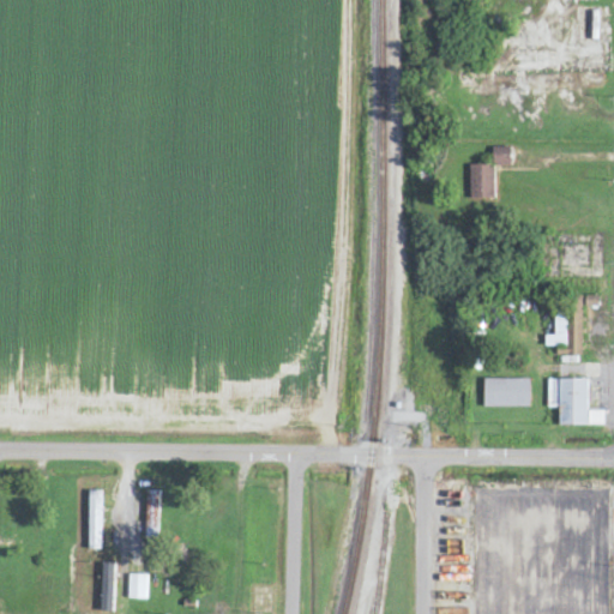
[(510,167),(510,148),(492,149),(493,167),(510,167)]
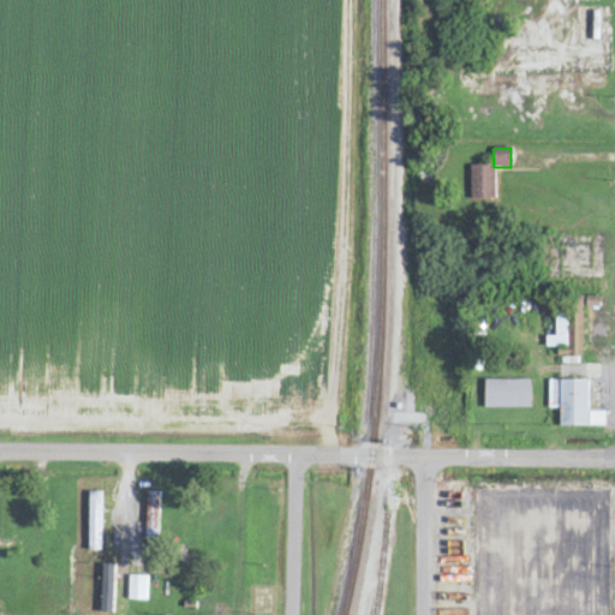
[(495,167),(470,167),(471,201),(495,199),(495,167)]
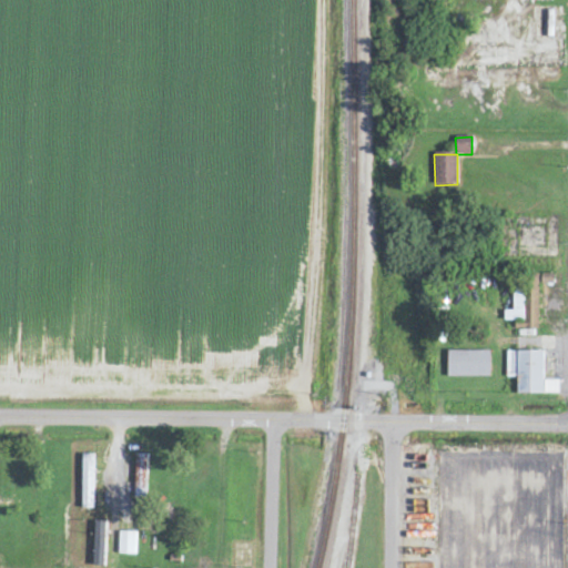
[(524,322),(524,286),(513,286),(514,312),(504,312),(505,322),(524,322)]
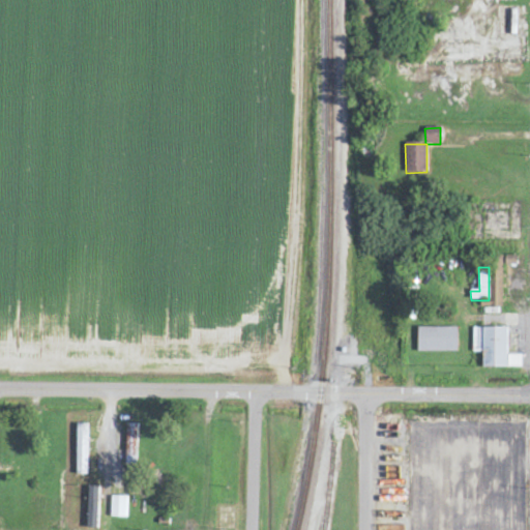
[(457,328),(417,328),(417,353),(458,352),(457,328)]
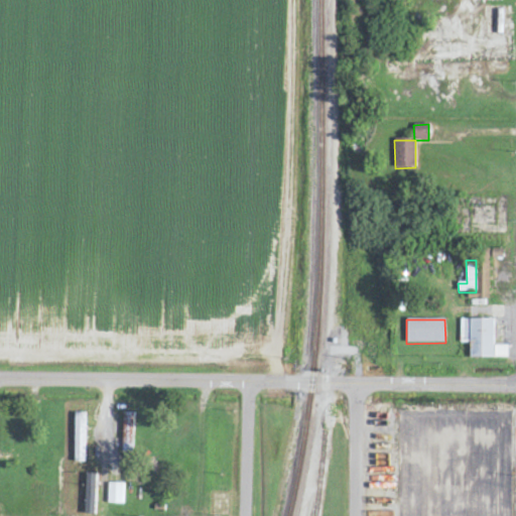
[(460,343),(470,343),(469,358),(506,359),(506,349),(494,349),(494,320),(461,319),(460,343)]
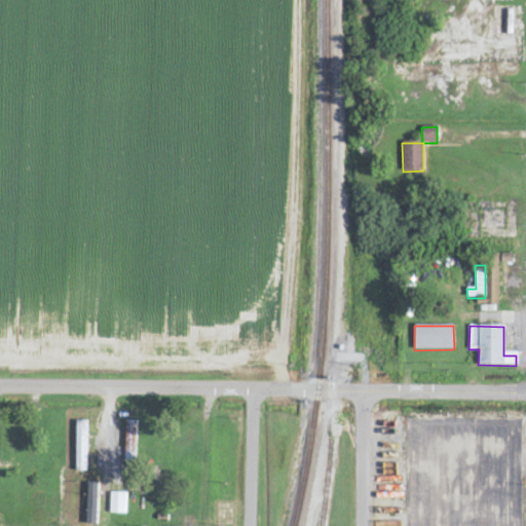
[(403,525),(403,420),(375,420),(375,525),(403,525)]
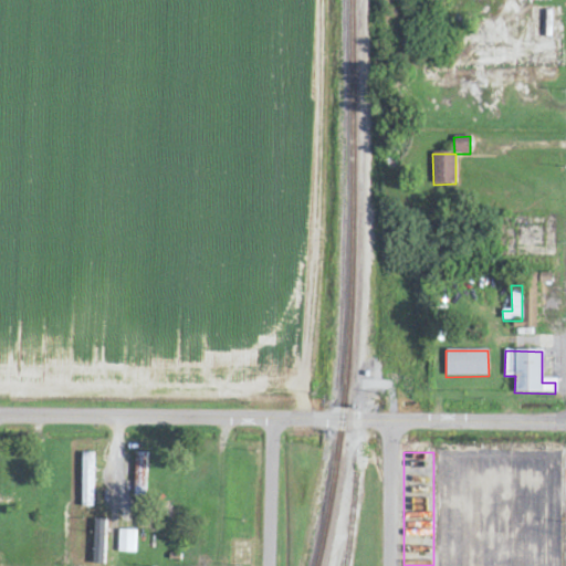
[(147,453),(135,453),(134,495),(146,496),(147,453)]
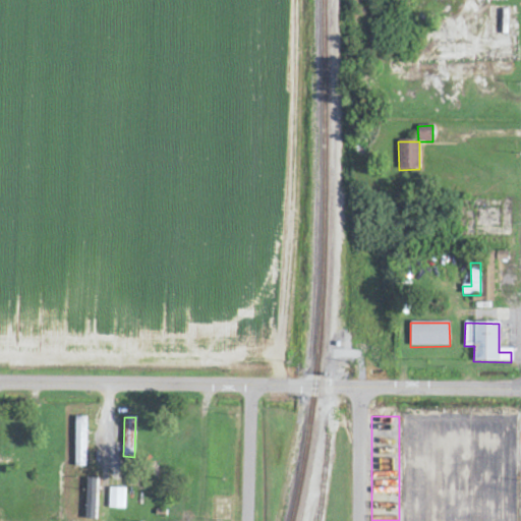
[(96,519),(97,478),(87,478),(85,519),(96,519)]
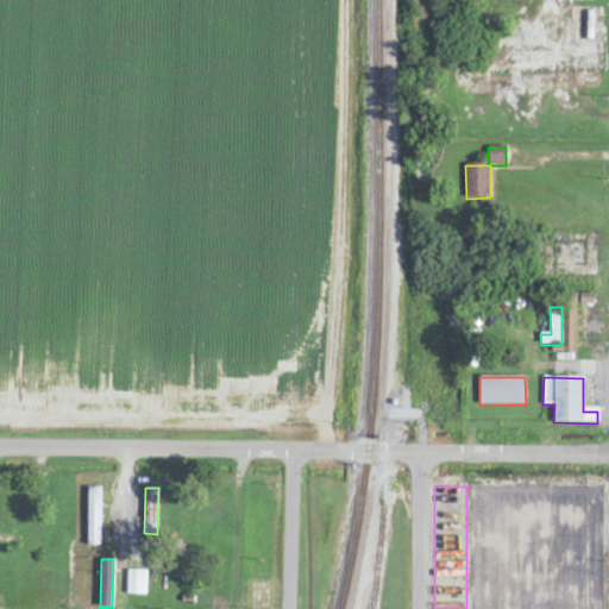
[(146,571),(127,570),(127,595),(146,595),(146,571)]
